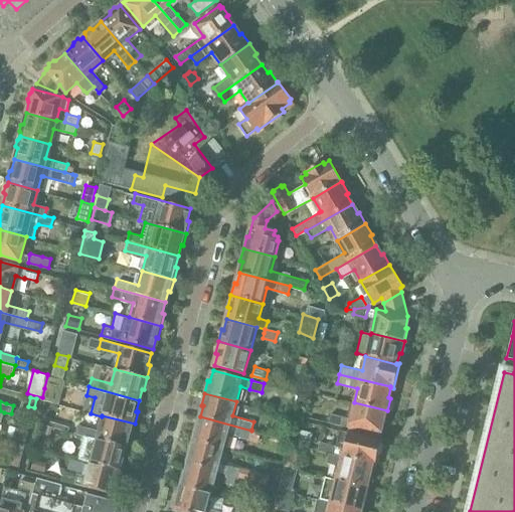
[(328,420),(328,421),(379,435),(382,422),(384,423),(387,410),(354,402),(350,417),(330,412),(328,420)]
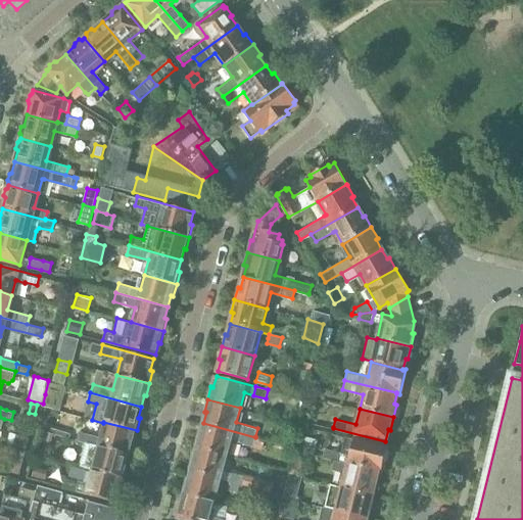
[(79,430),(77,439),(85,442),(85,441),(128,454),(131,442),(133,443),(137,430),(103,422),(103,423),(100,436),(79,430)]
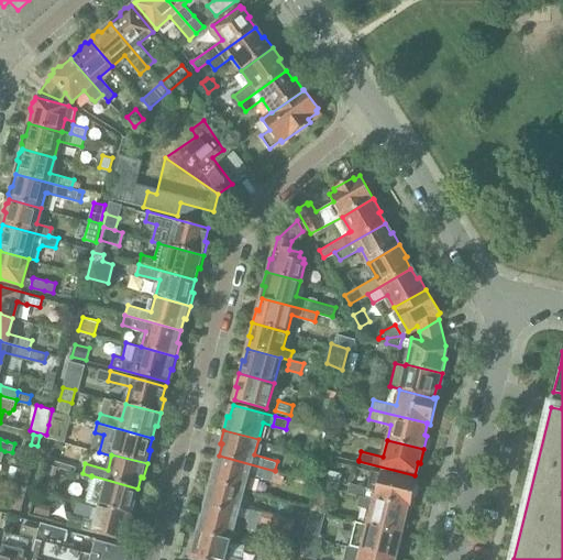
[(213,468),(210,481),(245,490),(250,474),(251,474),(272,480),(272,481),(283,483),(285,473),(275,470),(275,471),(219,456),(216,468),(213,468)]
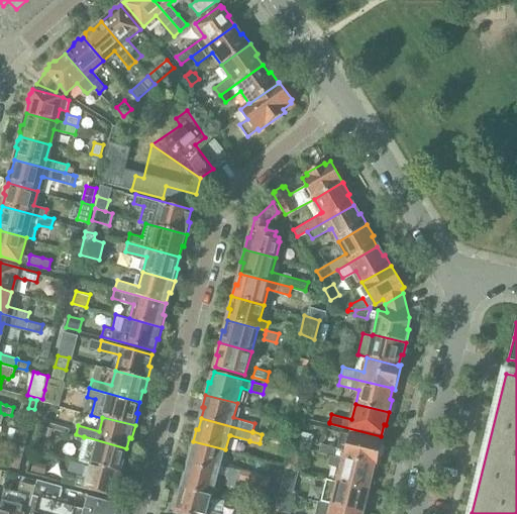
[(26,445),(29,432),(17,429),(14,441),(26,445)]
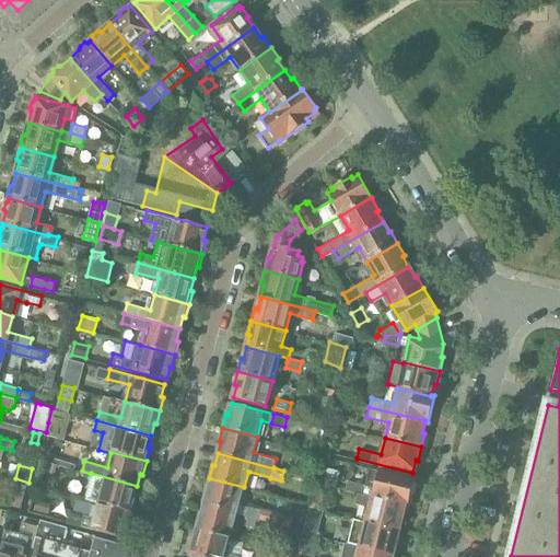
[(346,488),(346,489),(358,492),(405,503),(405,505),(408,505),(415,478),(370,467),(365,484),(348,479),(346,488)]
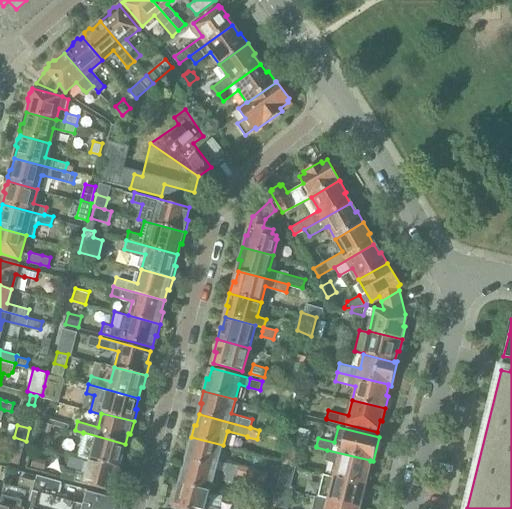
[(83,433),(77,455),(89,459),(92,459),(121,467),(124,455),(122,455),(125,444),(83,432),(83,433)]
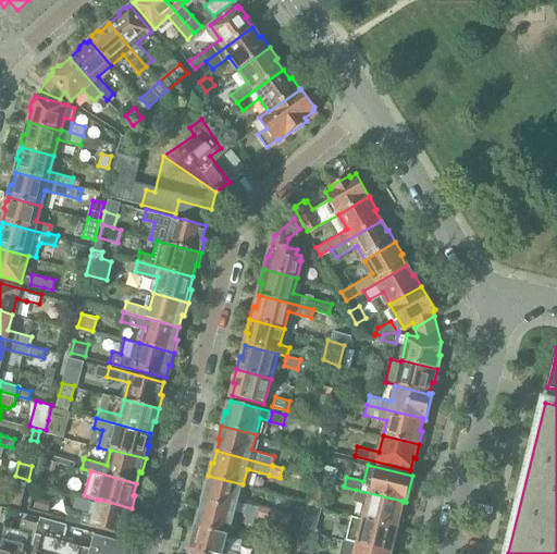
[(53,475),(40,471),(37,483),(50,487),(53,475)]
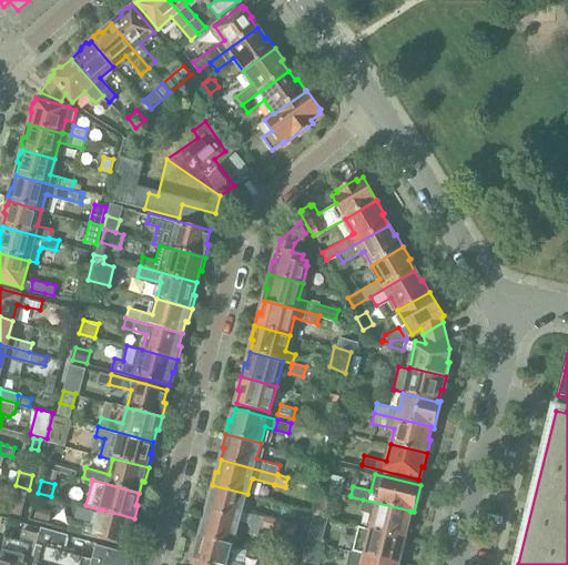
[(211,498),(208,511),(240,520),(247,494),(212,485),(208,498),(211,498)]
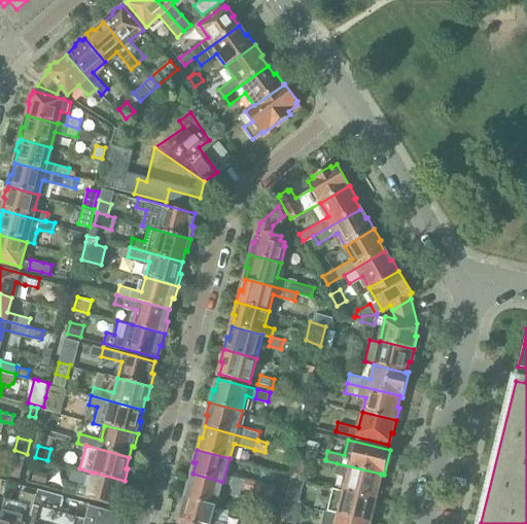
[(290,476),(291,476),(302,478),(306,461),(295,459),(290,476)]
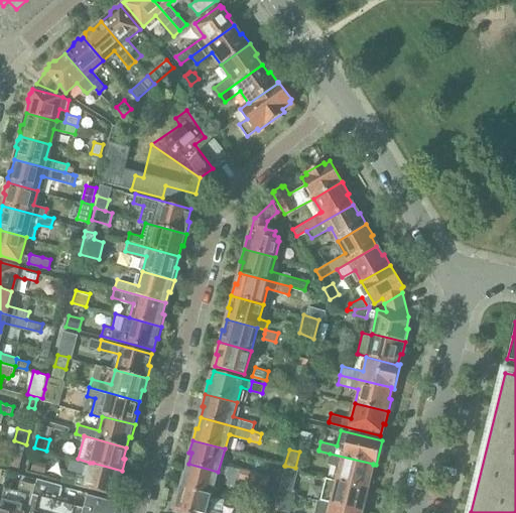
[(330,454),(328,463),(340,466),(337,479),(337,480),(370,488),(373,475),(370,475),(373,465),(373,464),(330,454)]
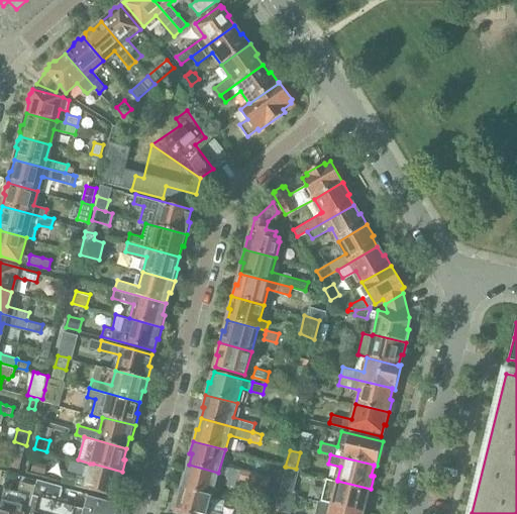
[(10,466),(19,469),(22,458),(12,456),(10,466)]
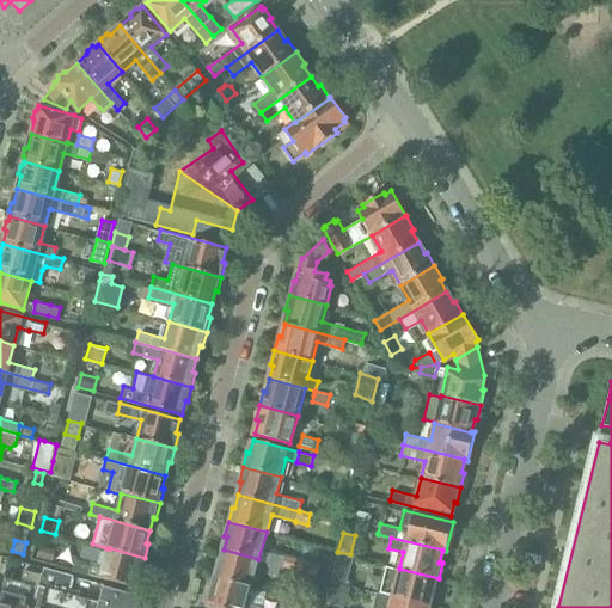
[(53,559),(55,550),(41,545),(37,556),(53,559)]
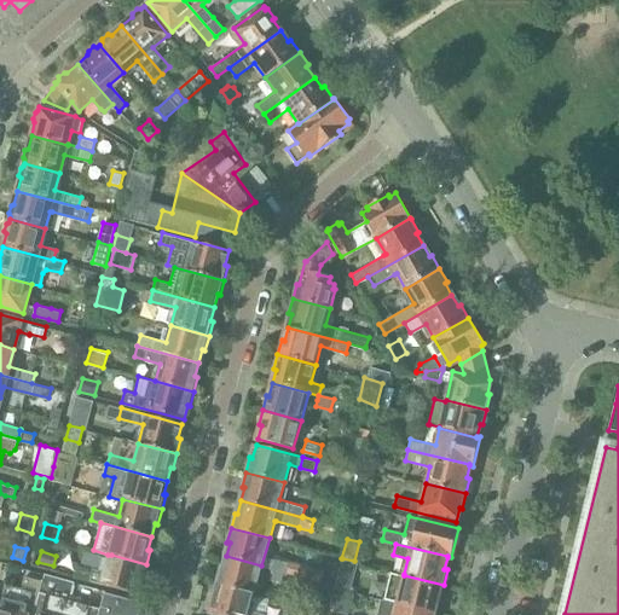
[(77,576),(137,592),(140,579),(143,579),(146,564),(111,555),(106,573),(96,569),(96,570),(80,566),(77,576)]
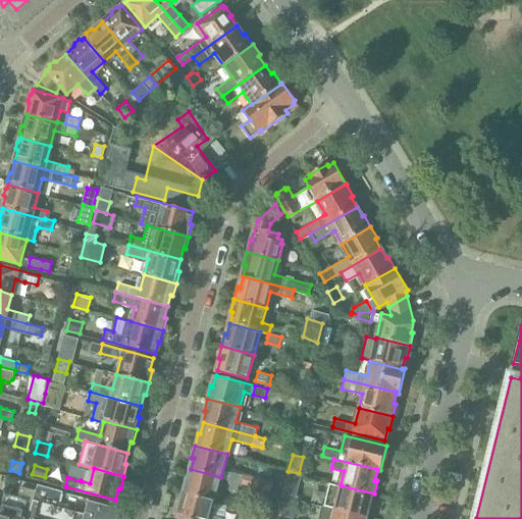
[(185,480),(181,492),(214,501),(220,477),(191,469),(188,480),(185,480)]
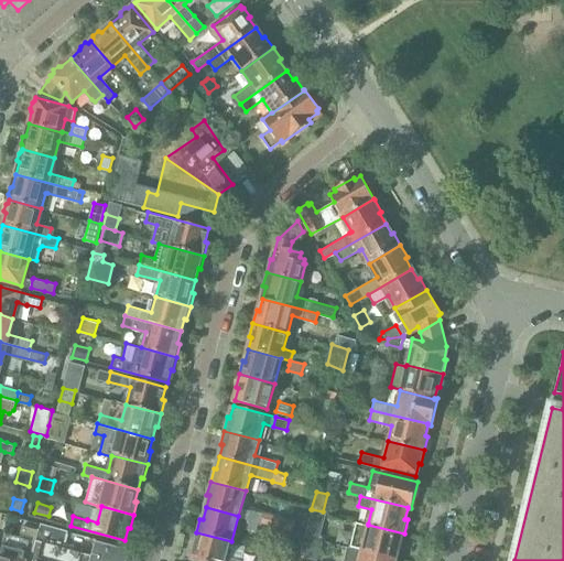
[(250,509),(247,519),(261,522),(263,513),(250,509)]
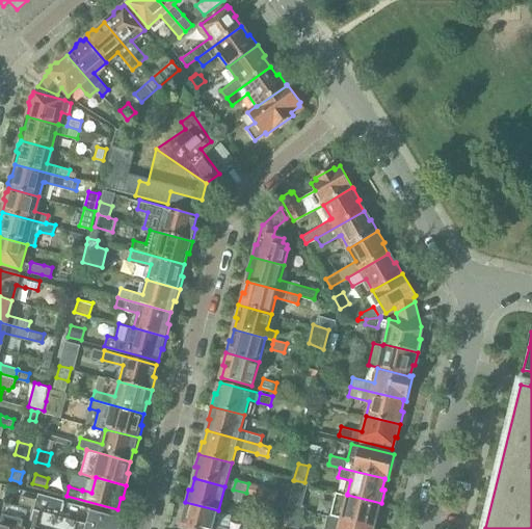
[(264,486),(262,497),(275,501),(278,490),(264,486)]
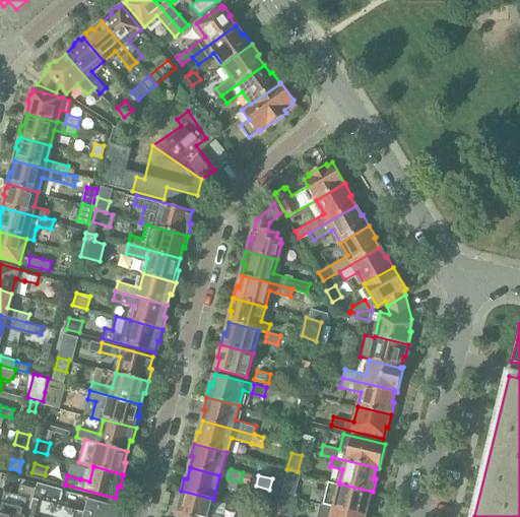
[(241,481),(228,478),(225,487),(239,490),(241,481)]
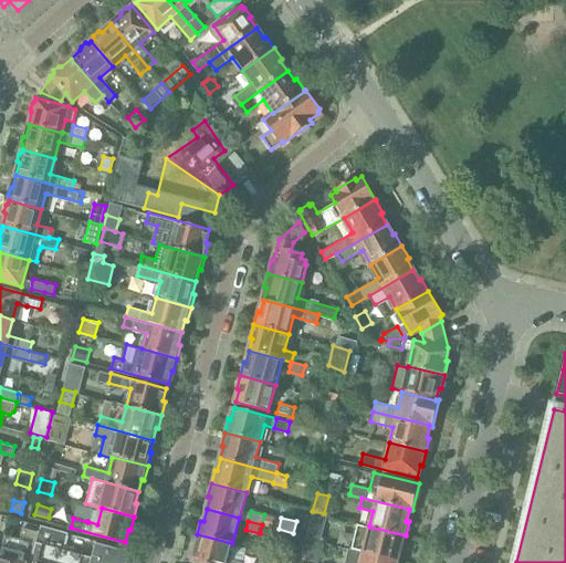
[(358,522),(352,549),(397,560),(399,549),(401,549),(406,535),(369,527),(369,525),(358,522)]
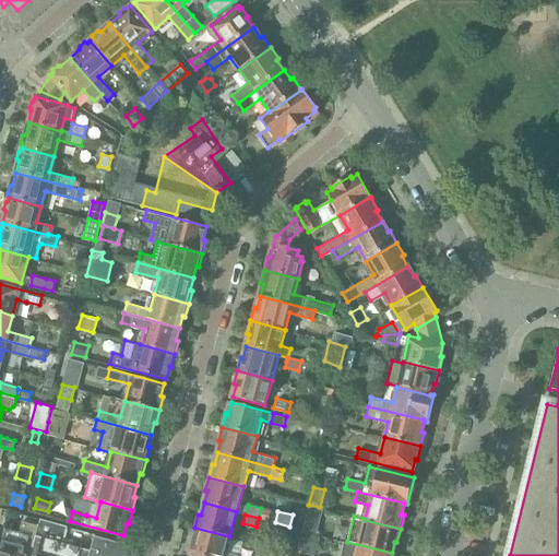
[(38,524),(30,555),(62,555),(67,543),(63,542),(68,525),(40,518),(38,524)]
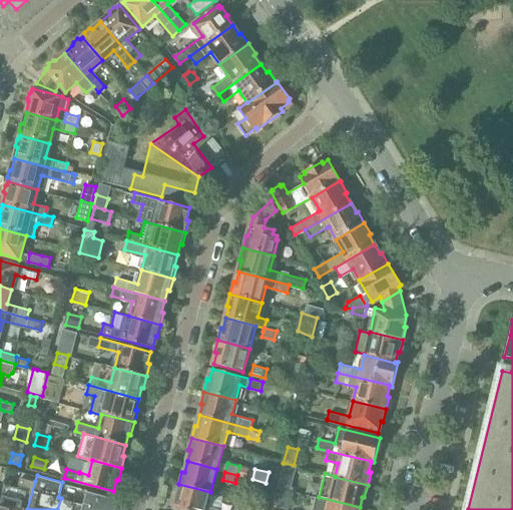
[(0,509),(27,509),(35,481),(20,477),(18,487),(5,484),(0,501),(0,509)]
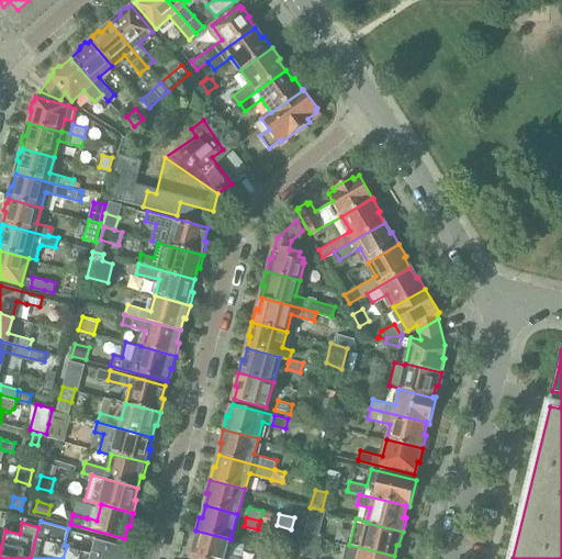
[(306,524),(304,533),(308,534),(318,537),(321,528),(306,524)]
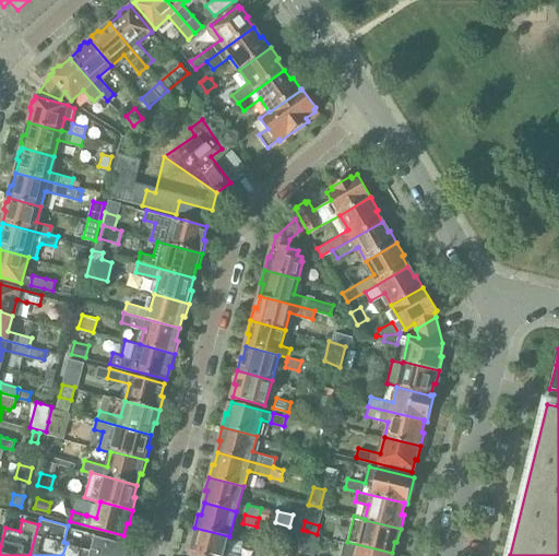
[(193,542),(190,554),(198,555),(238,555),(242,541),(229,536),(194,528),(191,541),(193,542)]
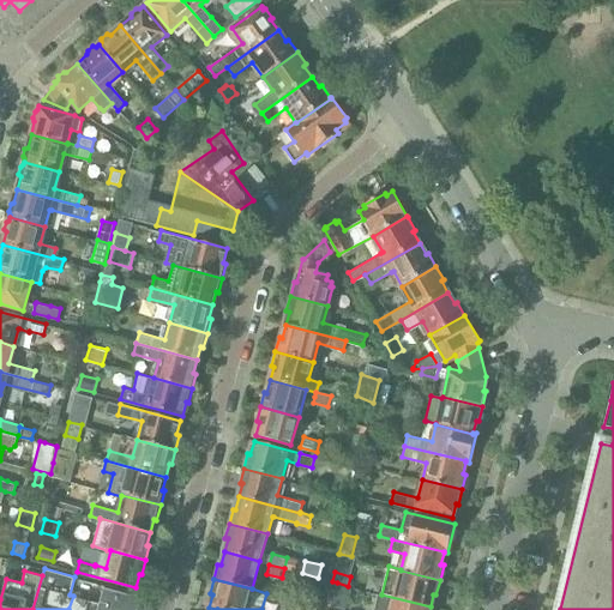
[(337,583),(331,605),(345,609),(351,587),(348,586),(337,583)]
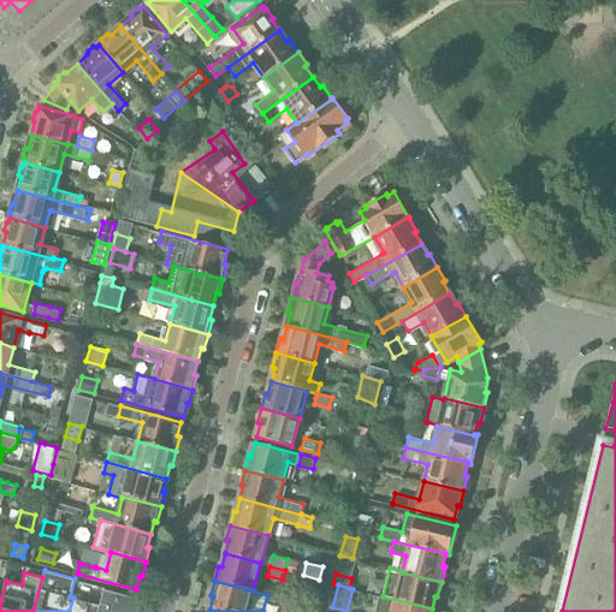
[(101,605),(99,611),(137,611),(142,599),(104,589),(100,605),(101,605)]
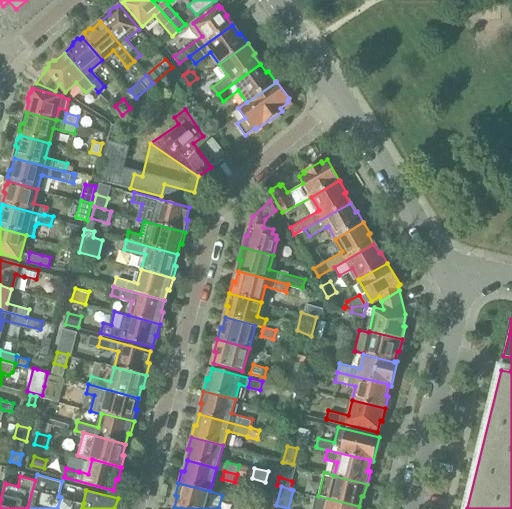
[(315,496),(312,508),(358,508),(359,506),(318,496),(315,496)]
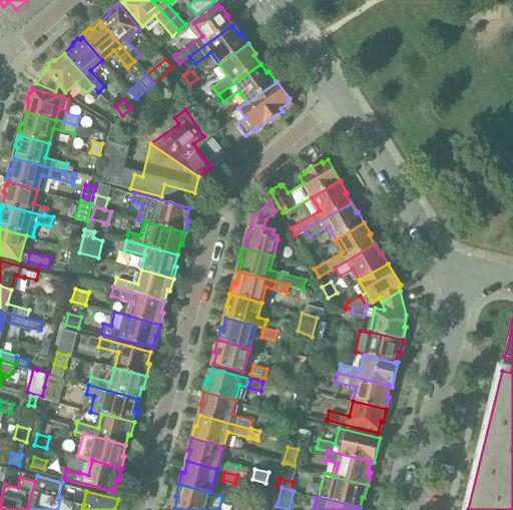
[(61,498),(57,509),(82,509),(84,504),(83,504),(61,498)]
